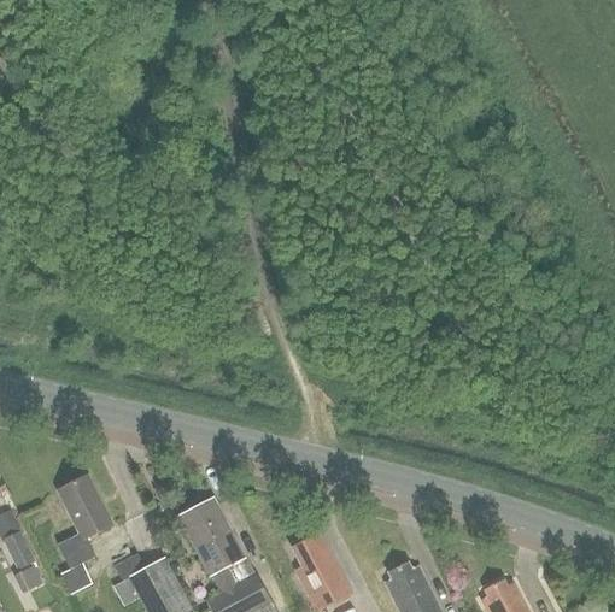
[(69,568),(95,554),(86,536),(112,523),(87,474),(57,489),(78,531),(56,542),(69,568)]
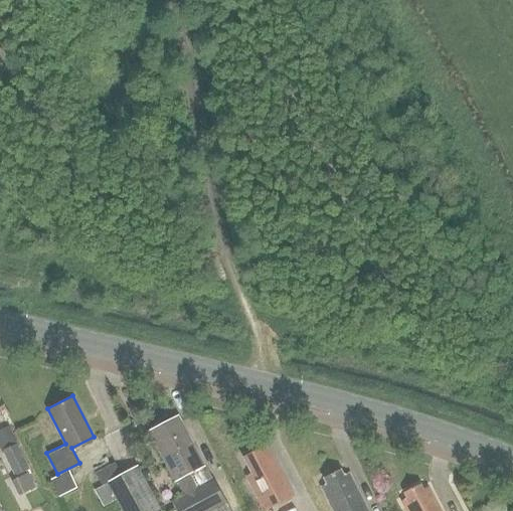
[(177,413),(148,429),(175,480),(176,480),(183,494),(171,501),(177,510),(229,510),(213,479),(197,487),(190,472),(204,465),(177,413)]
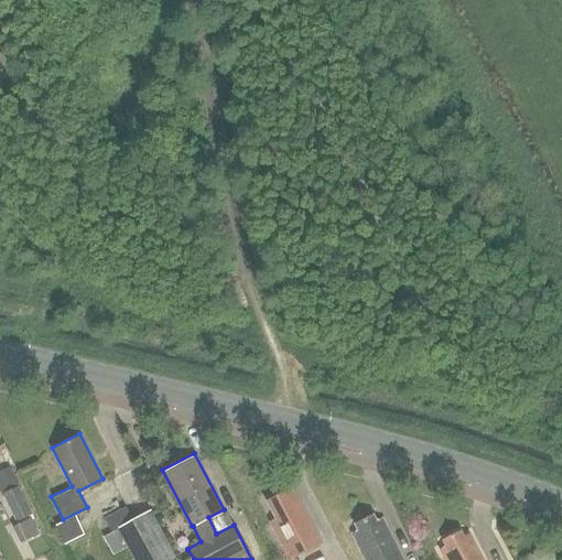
[(11,471),(0,476),(0,494),(1,494),(15,520),(31,513),(18,486),(19,485),(11,471)]
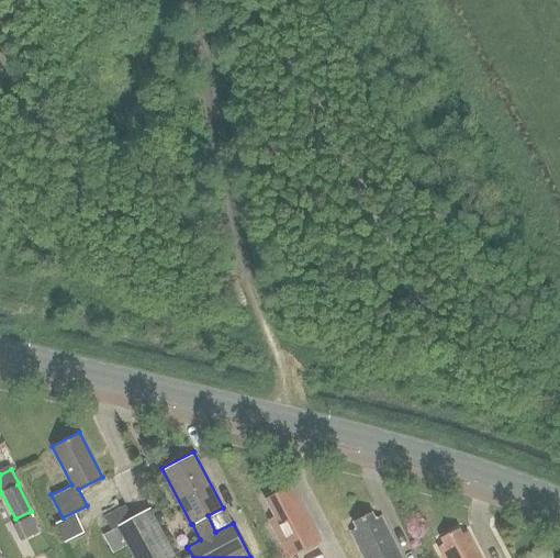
[(288,556),(304,548),(320,539),(291,484),(265,499),(273,515),(268,519),(288,556)]
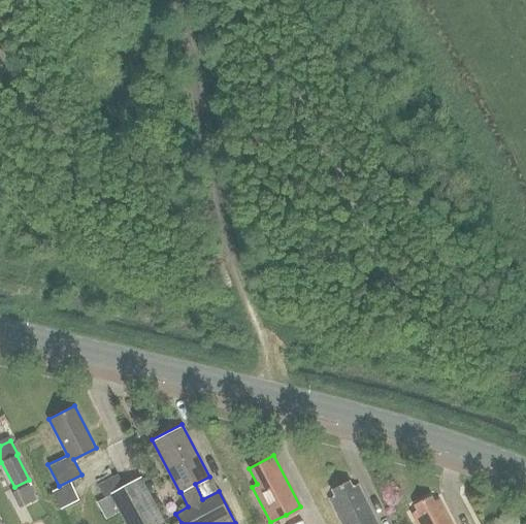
[(111,476),(97,483),(104,496),(108,494),(124,523),(163,523),(166,523),(140,476),(123,485),(118,488),(111,476)]
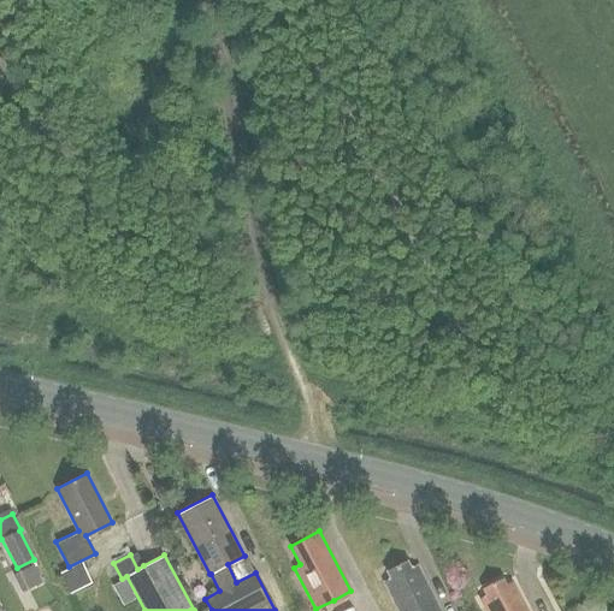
[(388,570),(390,576),(384,580),(400,610),(440,610),(417,564),(411,567),(407,559),(388,570)]
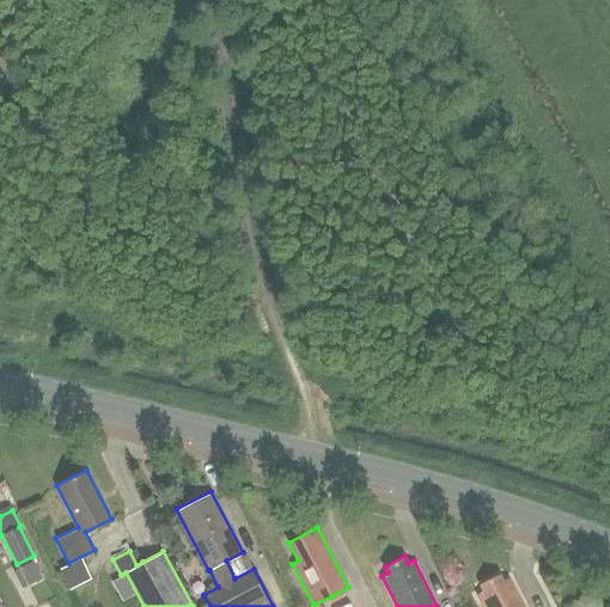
[(32,560),(18,568),(26,583),(41,576),(32,560)]
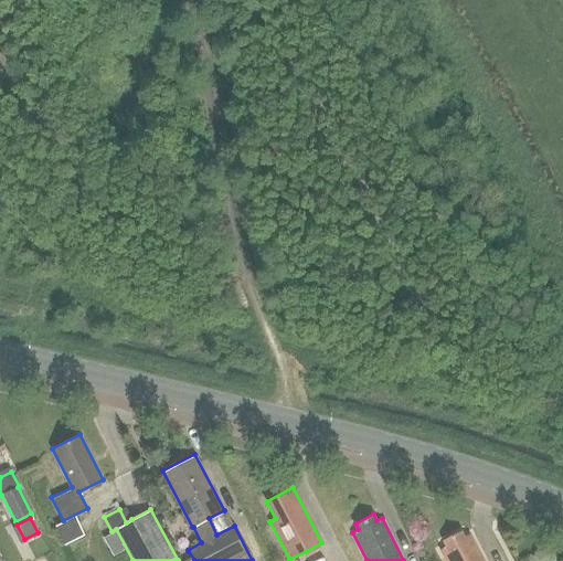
[(482,560),(468,533),(464,536),(460,530),(443,540),(446,546),(439,549),(445,560),(482,560)]
